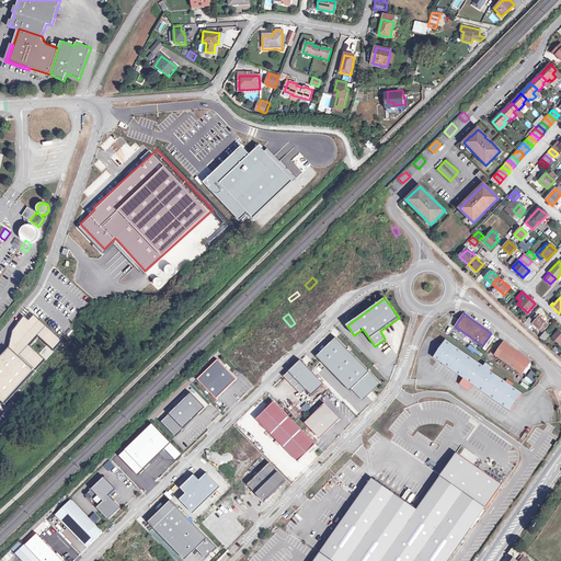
[(29,320),(24,316),(12,332),(9,348),(0,357),(0,401),(4,405),(43,364),(38,359),(41,356),(30,346),(38,338),(54,352),(64,342),(34,315),(29,320)]
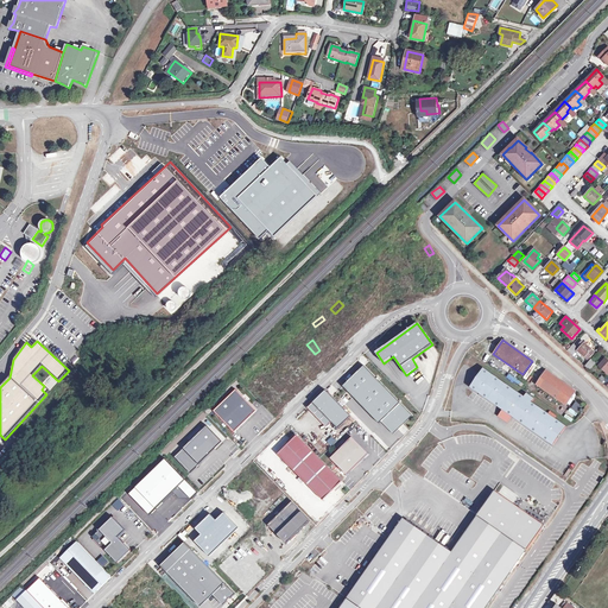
[(581,347),(577,352),(584,358),(590,350),(582,342),(580,344),(581,347)]
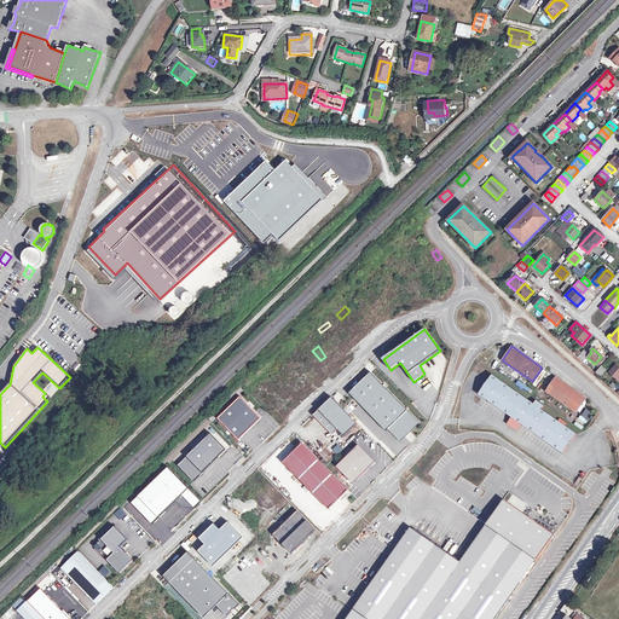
[(288,366),(293,362),(285,353),(281,358),(288,366)]
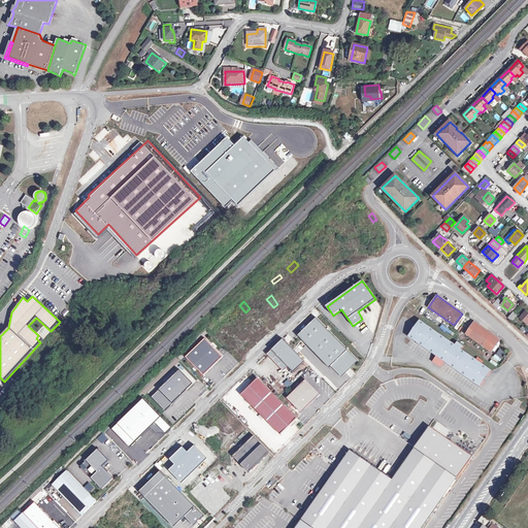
[(261,306),(256,310),(263,318),(267,314),(261,306)]
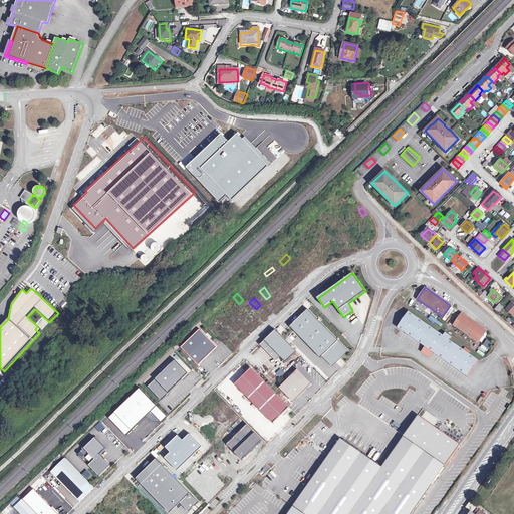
[(498,312),(503,307),(499,303),(494,309),(498,312)]
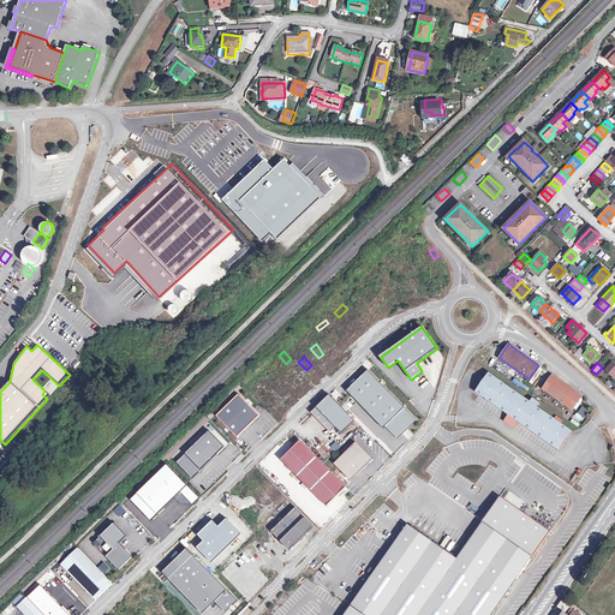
[(275,368),(270,371),(279,382),(288,375),(284,369),(279,372),(275,368)]
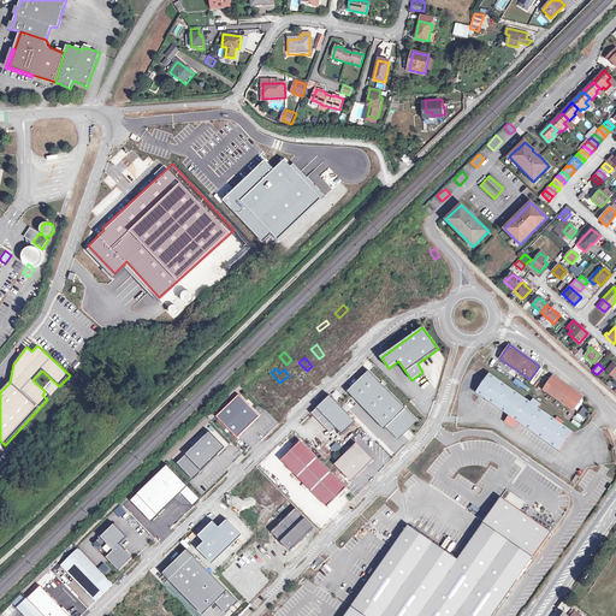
[(509,373),(516,379),(520,373),(511,368),(509,373)]
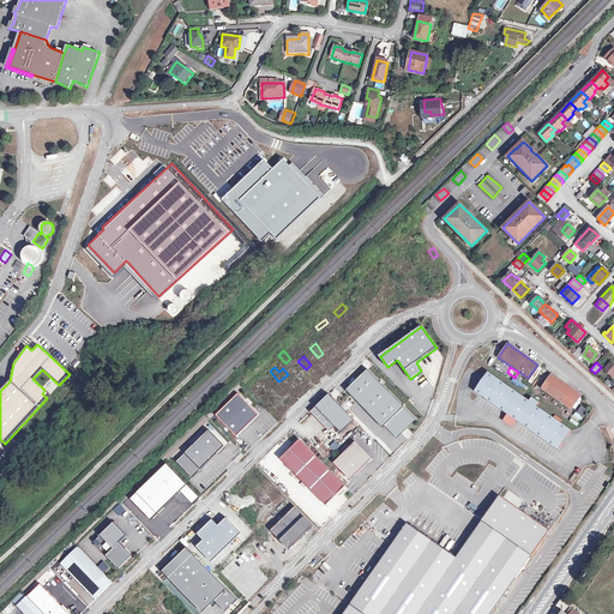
[(368,369),(347,390),(357,402),(383,428),(387,423),(395,432),(397,428),(401,433),(415,419),(379,380),(368,369)]
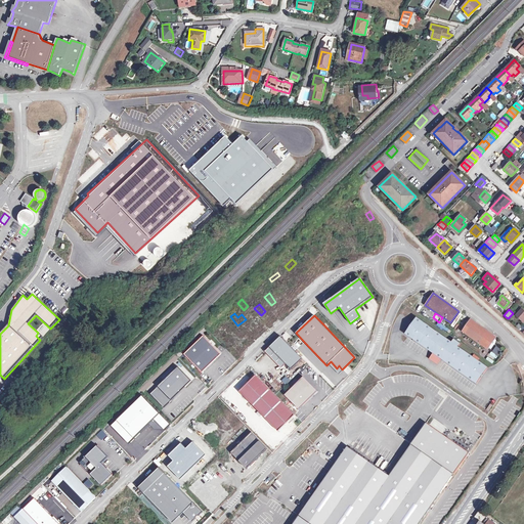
[(417,317),(405,334),(432,353),(433,353),(441,359),(477,384),(488,367),(459,346),(461,343),(454,339),(452,342),(417,317)]
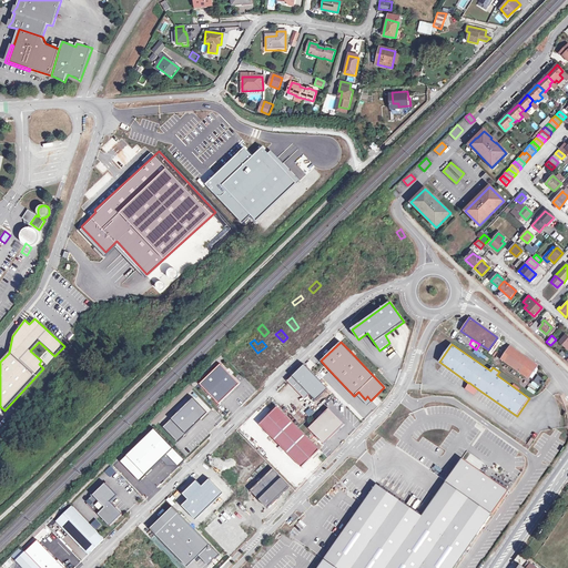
[(510,346),(501,359),(529,378),(538,365),(510,346)]
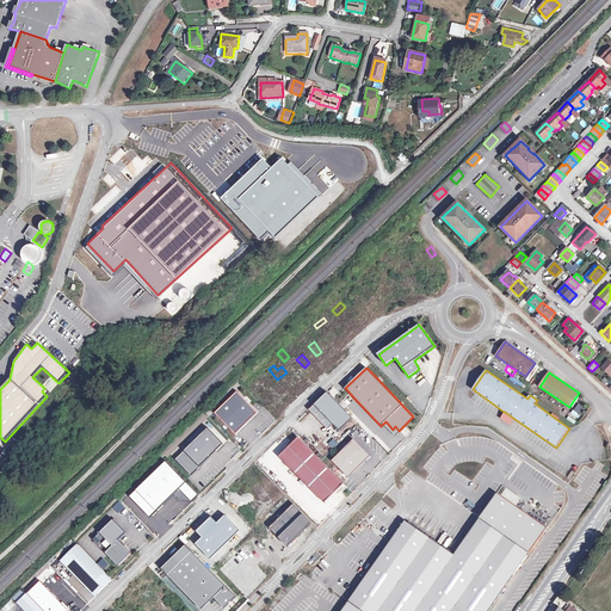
[(257,386),(263,389),(266,382),(260,378),(257,386)]
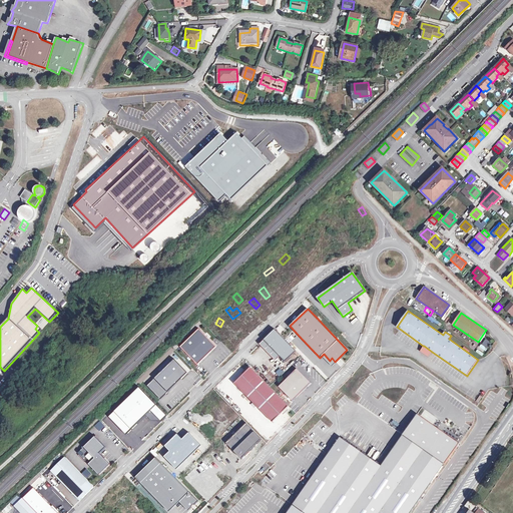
[(199,329),(180,347),(198,365),(216,347),(199,329)]
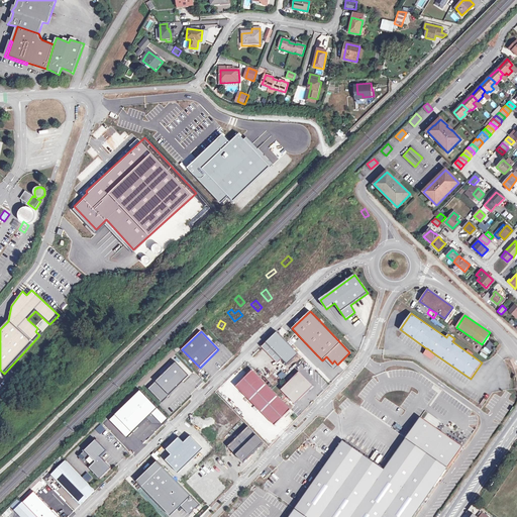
[(277,331),(267,342),(288,365),(299,353),(277,331)]
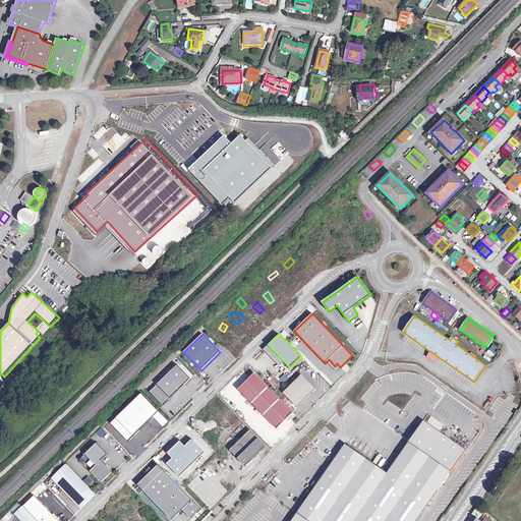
[(493,344),(489,350),(495,353),(499,347),(493,344)]
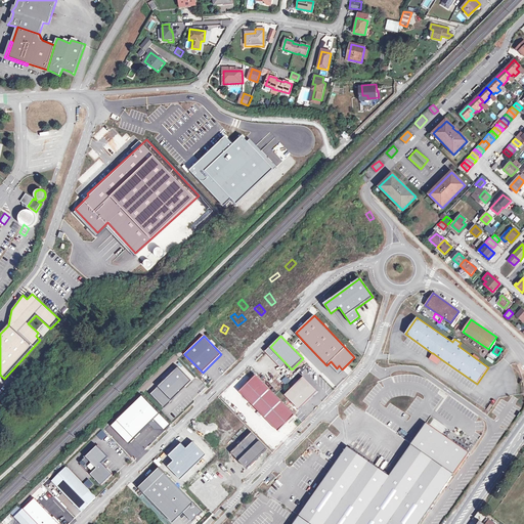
[(441,359),(433,353),(429,358),(437,364),(441,359)]
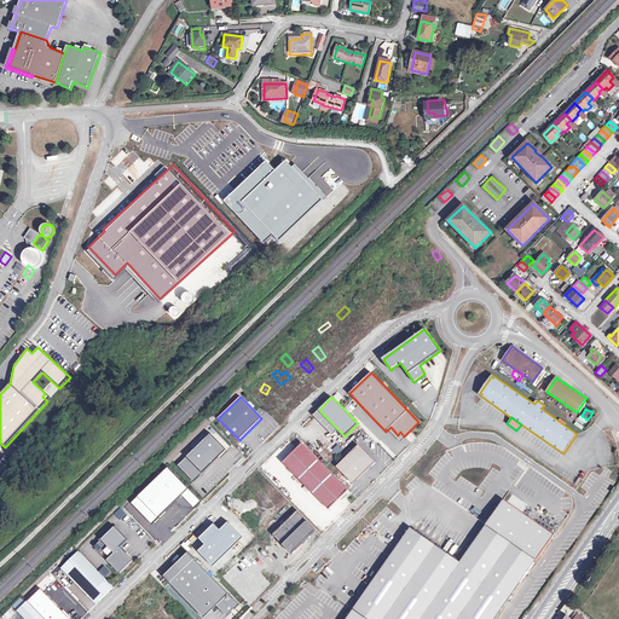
[(194,482),(227,450),(210,433),(178,466),(194,482)]
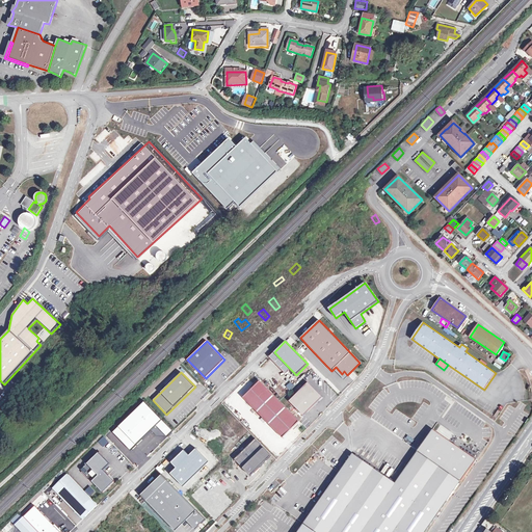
[(309,382),(289,401),(304,416),(323,397),(309,382)]
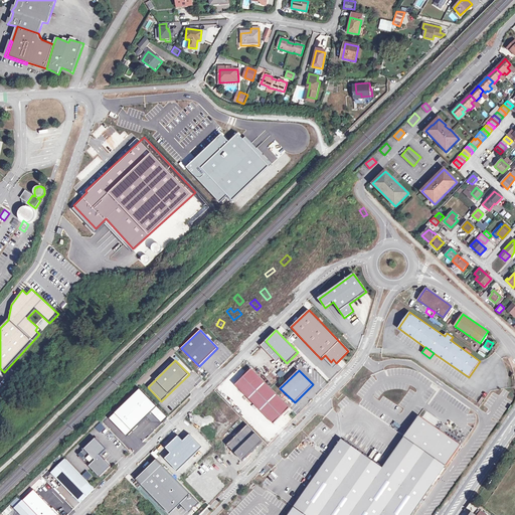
[(481,403),(489,391),(487,389),(478,401),(481,403)]
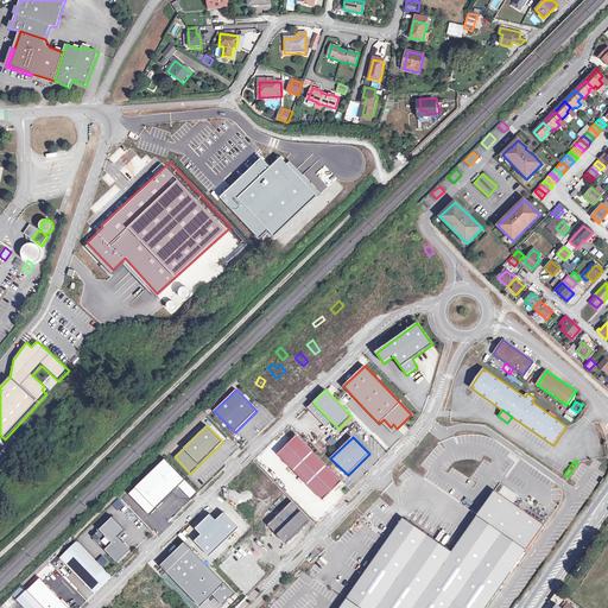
[(334,473),(322,485),(330,493),(342,481),(334,473)]
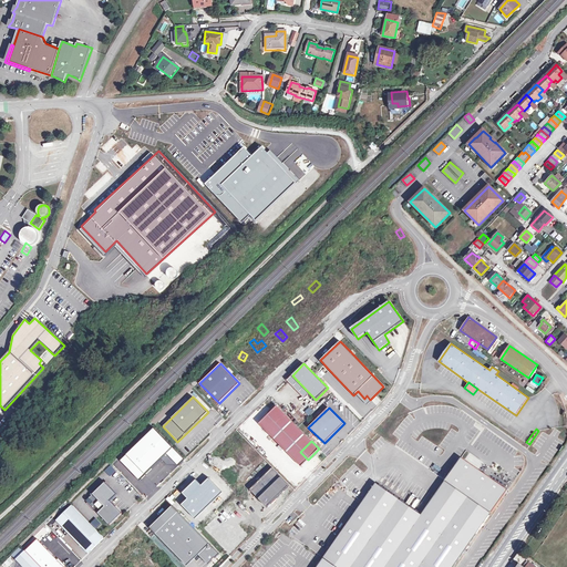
[(377,483),(317,566),(453,566),(491,513),(506,491),(461,459),(445,481),(422,515),(377,483)]
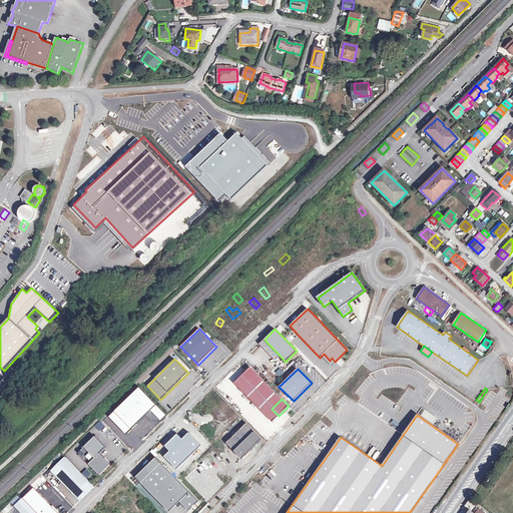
[(95,436),(78,453),(99,475),(110,464),(104,458),(103,460),(102,458),(103,457),(100,454),(106,448),(95,436)]
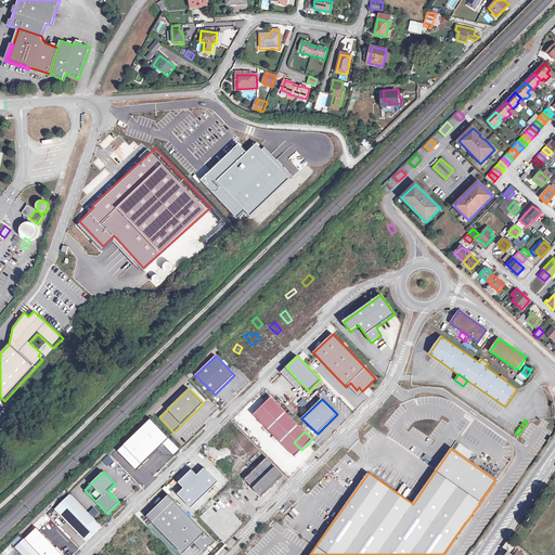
[(71,494),(55,510),(81,537),(87,531),(92,537),(102,527),(71,494)]
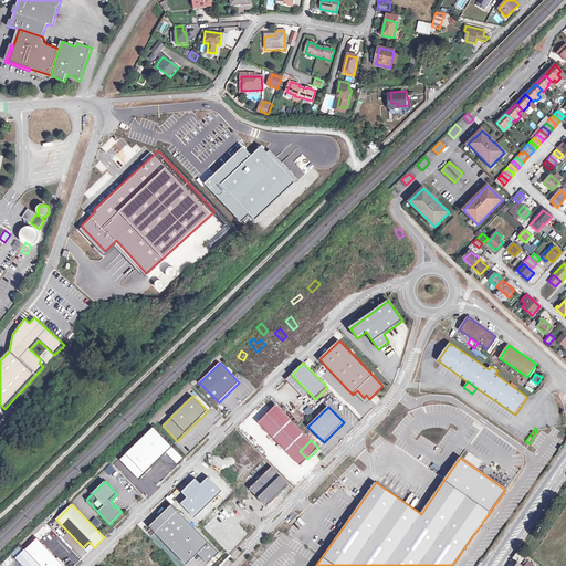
[(149,527),(156,533),(178,511),(173,505),(149,527)]
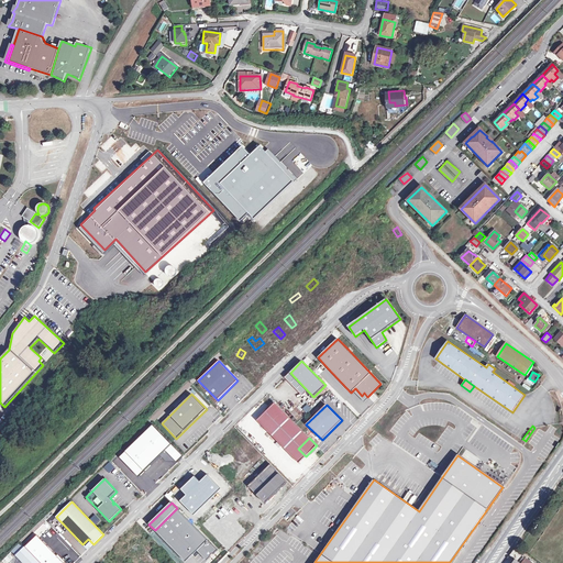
[(177,508),(155,530),(186,562),(197,551),(207,561),(211,556),(210,556),(213,553),(213,554),(218,550),(177,508)]
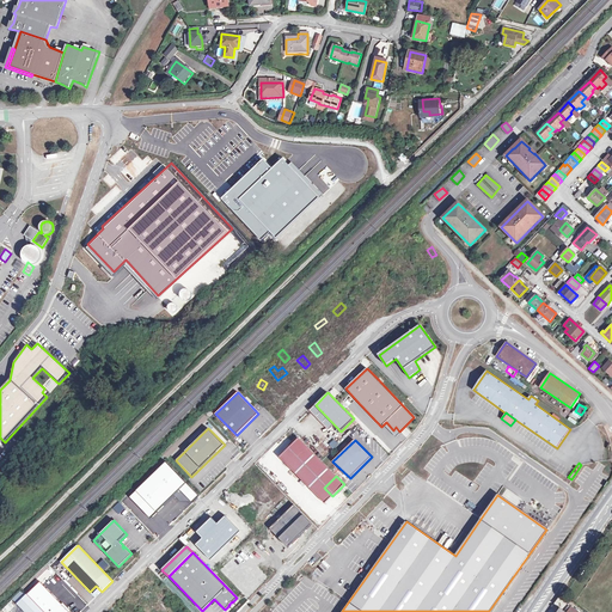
[(301,573),(294,580),(300,586),(305,581),(312,587),(314,583),(301,573)]
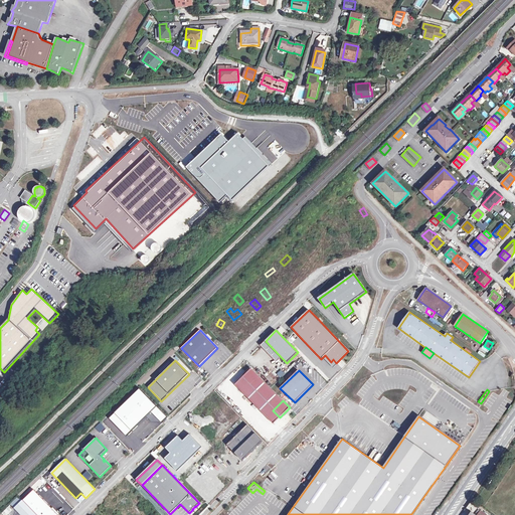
[(80,493),(75,498),(80,503),(86,498),(80,493)]
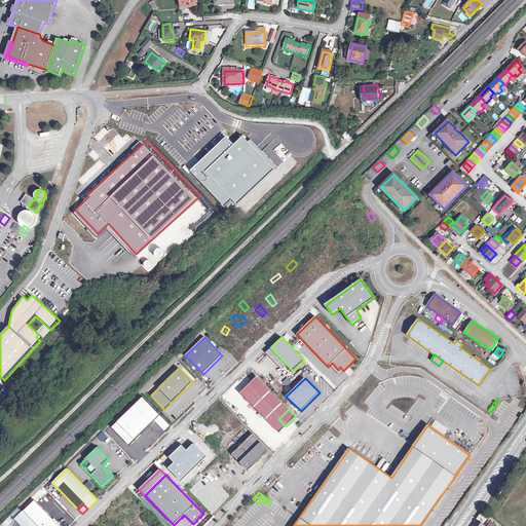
[(24,511),(14,519),(22,525),(38,525),(39,525),(24,511)]
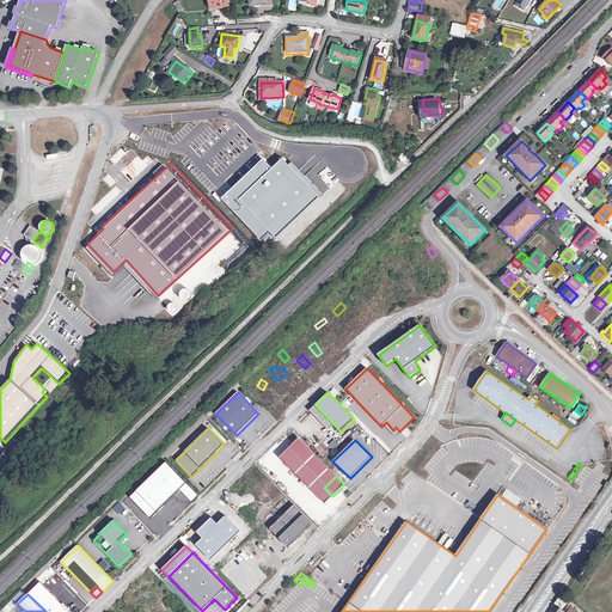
[(579,611),(573,607),(574,606),(560,597),(554,604),(561,609),(565,611),(579,611)]
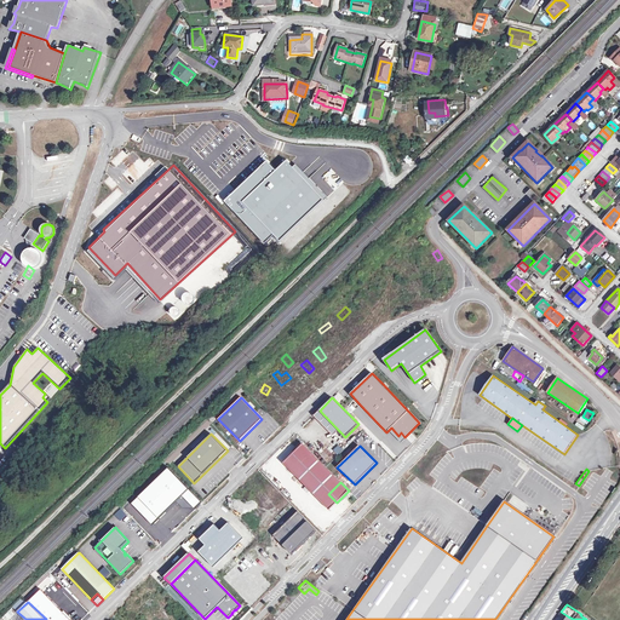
[(70,619),(59,607),(46,619),(45,619),(70,619)]
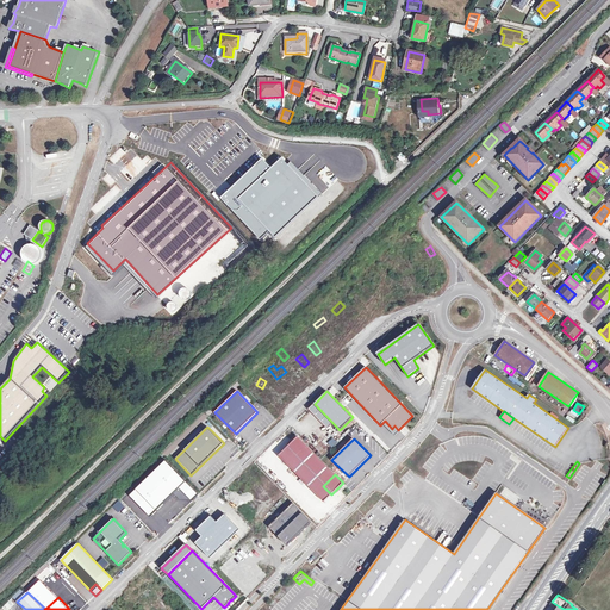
[(514,597),(503,609),(509,609),(516,599),(514,597)]
